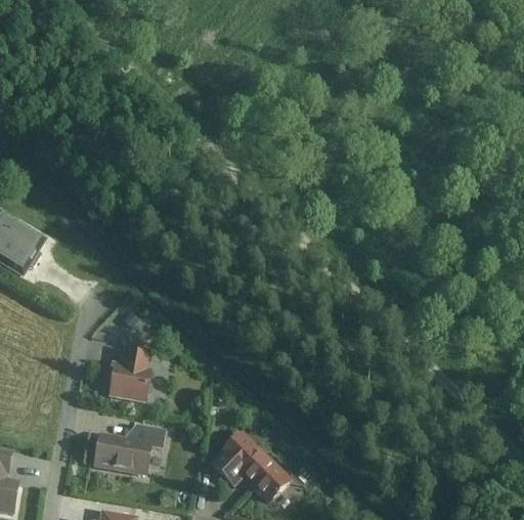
[(43,240),(29,230),(31,227),(18,221),(17,223),(1,213),(0,214),(0,260),(23,273),(29,263),(33,266),(40,255),(36,252),(43,240)]
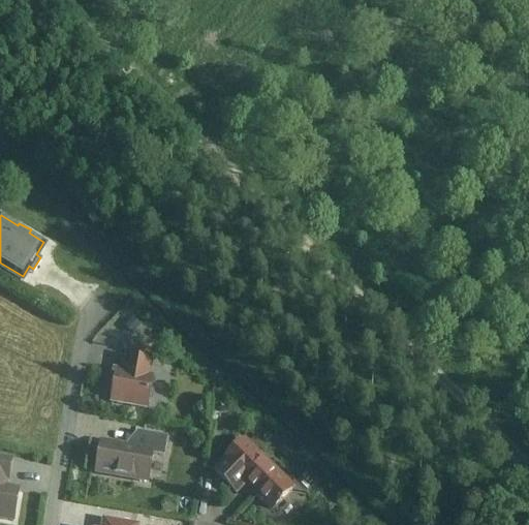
[(111,399),(147,405),(152,372),(149,372),(152,359),(126,353),(124,367),(117,366),(111,399)]
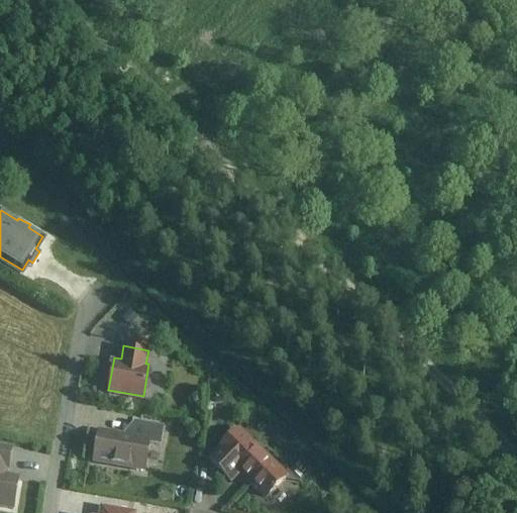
[(98,429),(94,457),(144,467),(146,467),(151,440),(158,441),(161,441),(164,424),(137,419),(134,435),(98,429)]
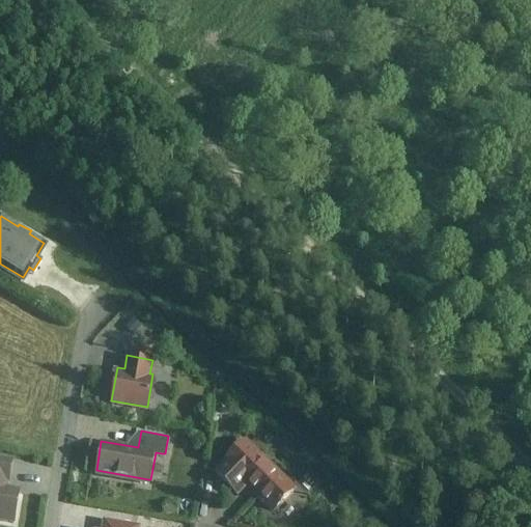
[(246,440),(216,469),(236,490),(246,481),(272,507),(292,487),(246,440)]
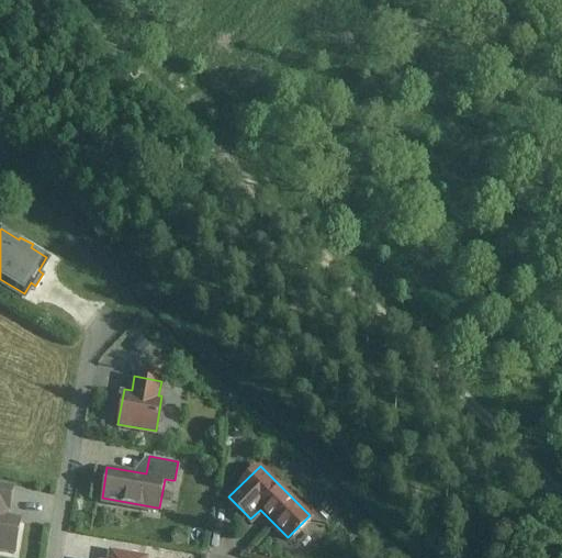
[(0,547),(14,549),(20,517),(4,514),(7,505),(8,506),(12,486),(0,483),(0,547)]
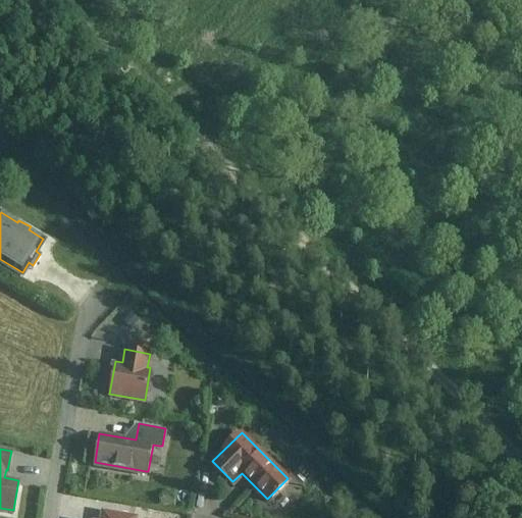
[(299,479),(315,471),(308,457),(292,464),(299,479)]
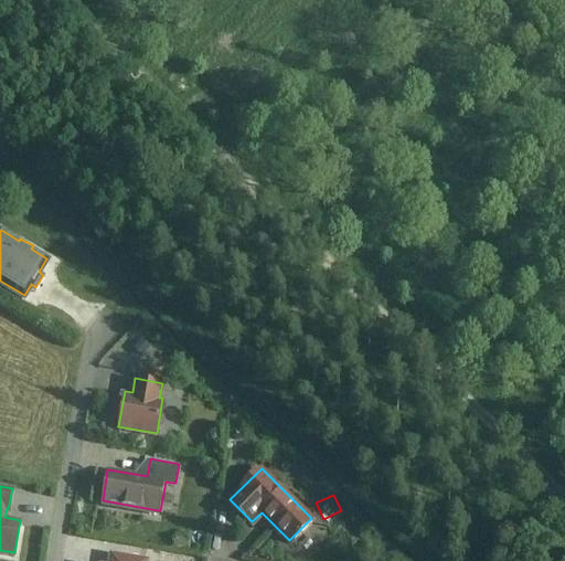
[(189,533),(176,533),(176,543),(188,543),(189,533)]
